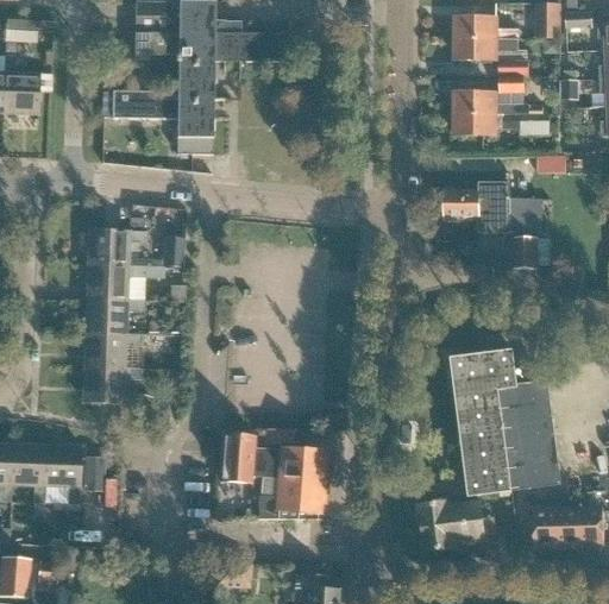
[(135,0),(135,14),(165,14),(165,0),(135,0)]
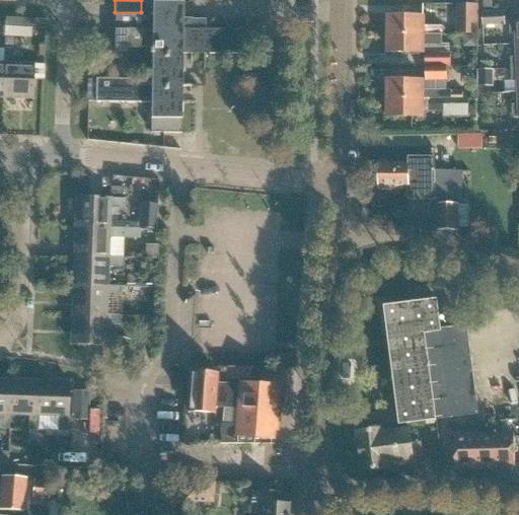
[(151,50),(191,50),(191,47),(203,47),(203,51),(245,52),(247,52),(247,26),(204,26),(205,16),(192,16),(192,15),(182,15),(182,1),(153,0),(152,26),(127,26),(127,45),(150,45),(150,51),(151,51),(151,50)]
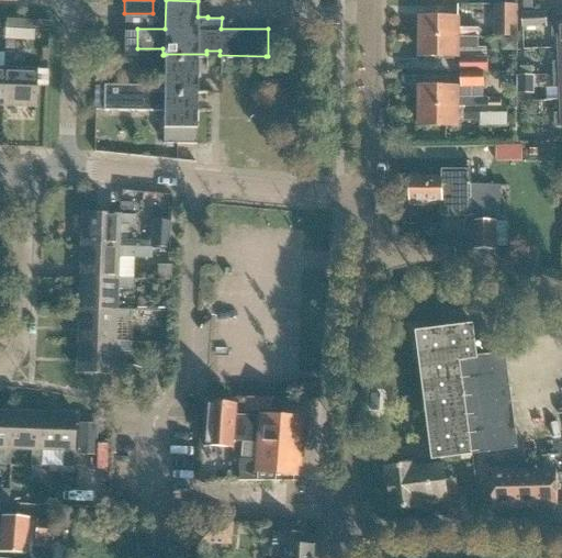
[(518,1),(494,1),(494,33),(518,33),(518,1)]
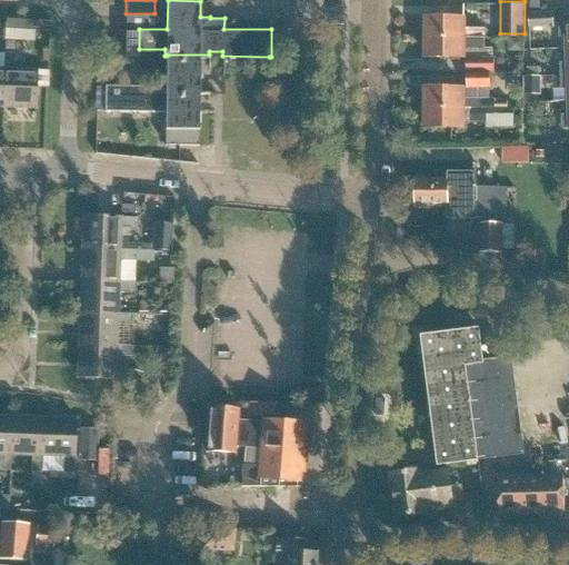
[(553,23),(552,8),(528,9),(529,25),(553,23)]
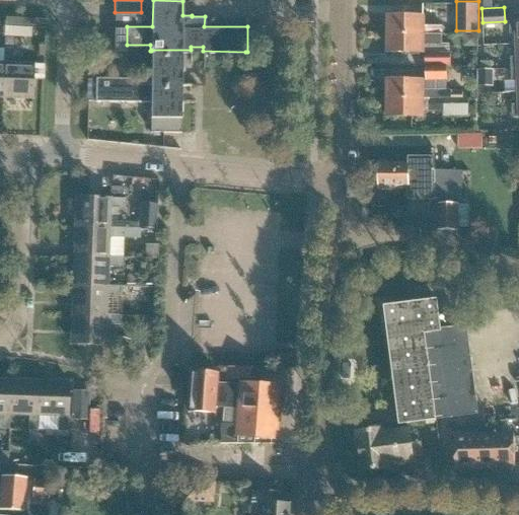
[(389,31),(424,31),(442,31),(443,23),(424,23),(424,13),(389,13),(389,31)]
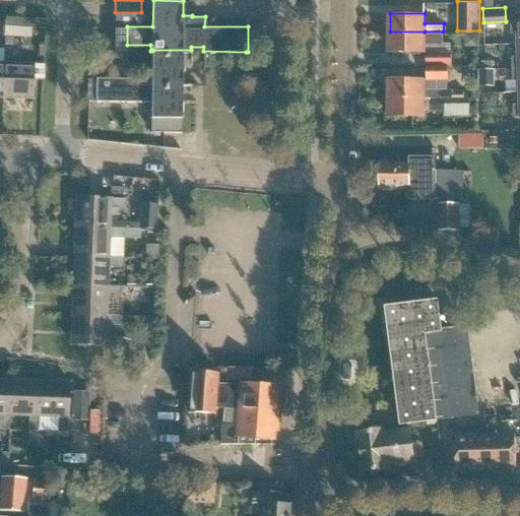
[(4,16),(3,35),(13,35),(23,36),(24,16),(4,16)]
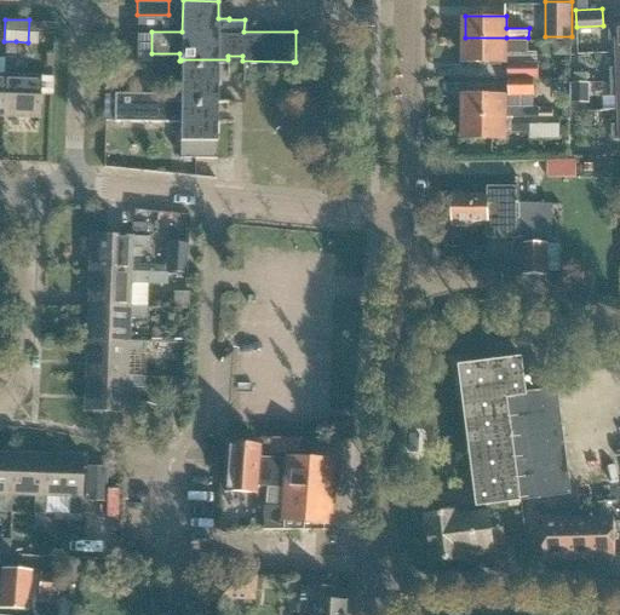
[(616,50),(619,50),(619,21),(609,21),(609,36),(616,36),(616,50)]
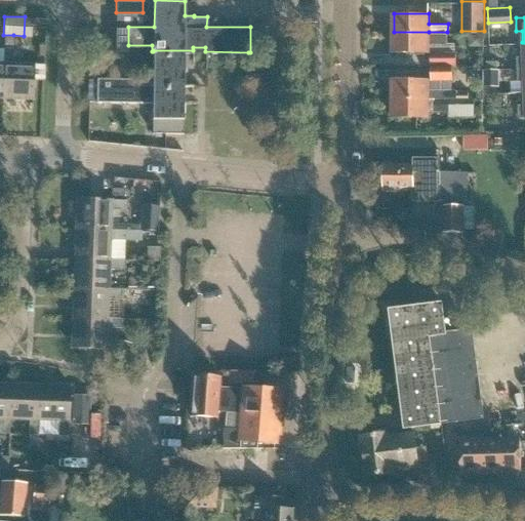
[(128,45),(128,27),(116,27),(115,51),(128,51),(128,45)]
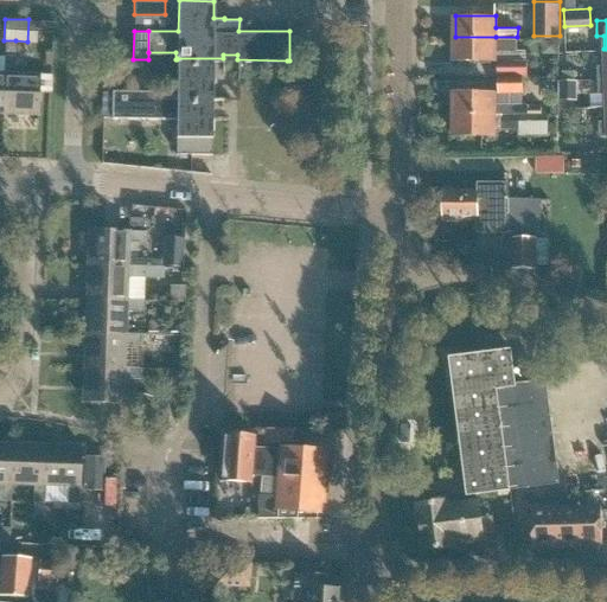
[(494,58),(496,37),(455,37),(455,57),(494,58)]
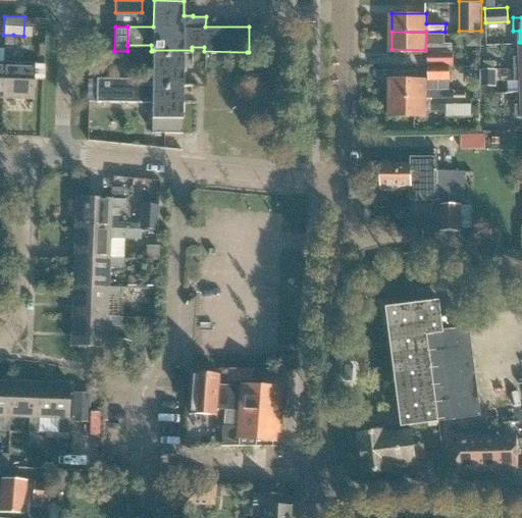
[(3,60),(1,95),(32,97),(33,61),(12,60),(13,35),(3,35),(3,60)]
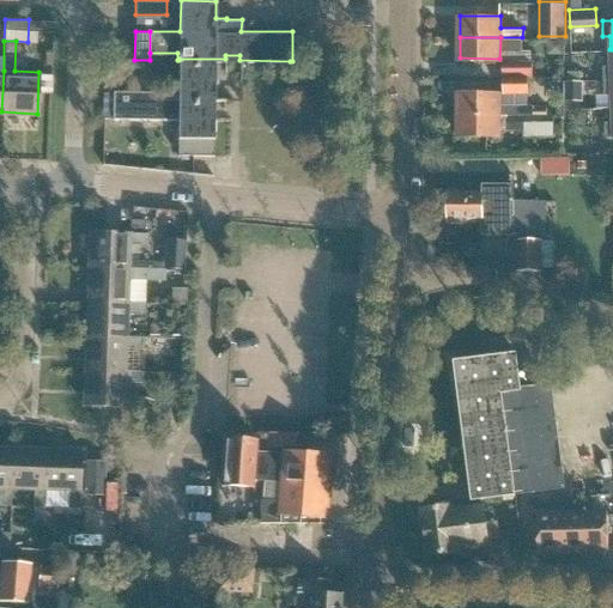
[(224,70),(225,70),(225,59),(178,59),(178,60),(178,97),(214,97),(214,60),(224,60),(224,70)]
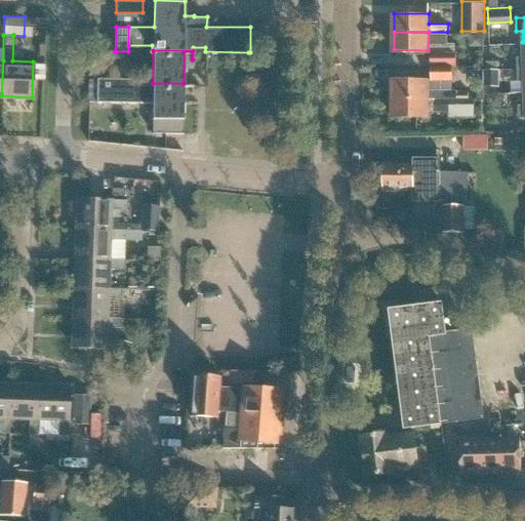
[(431,64),(452,64),(455,64),(455,51),(431,51),(431,64)]
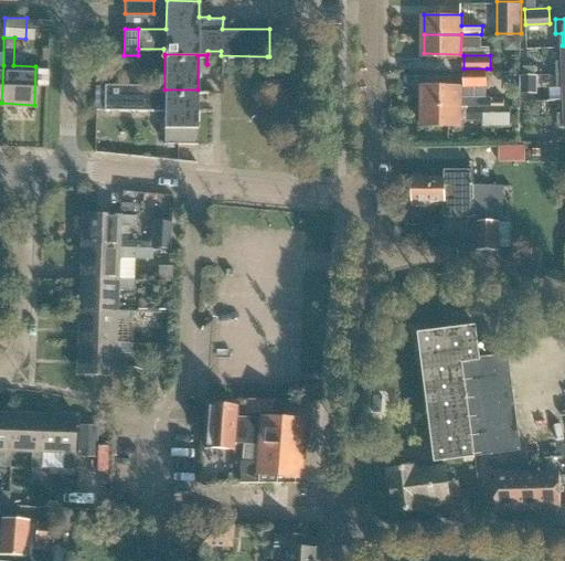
[(487,85),(487,69),(464,69),(464,85),(487,85)]
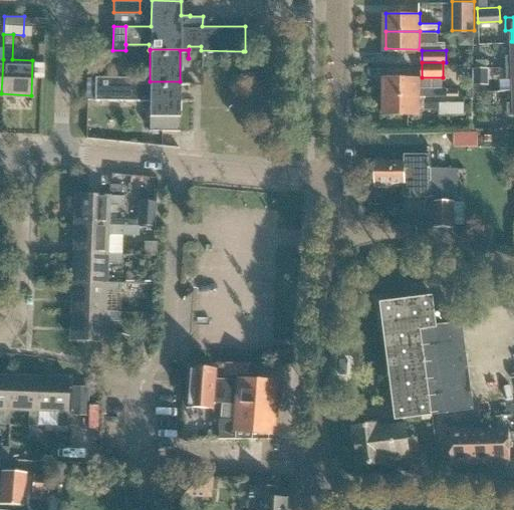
[(486,74),(486,65),(477,65),(474,65),(474,74),(486,74)]
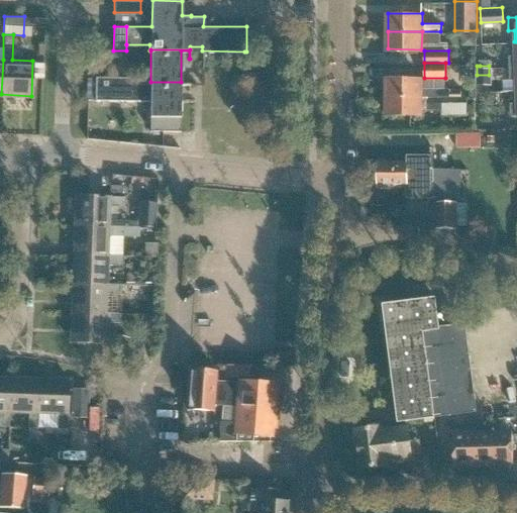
[(387,95),(449,96),(449,88),(421,87),(421,78),(387,77),(387,95)]
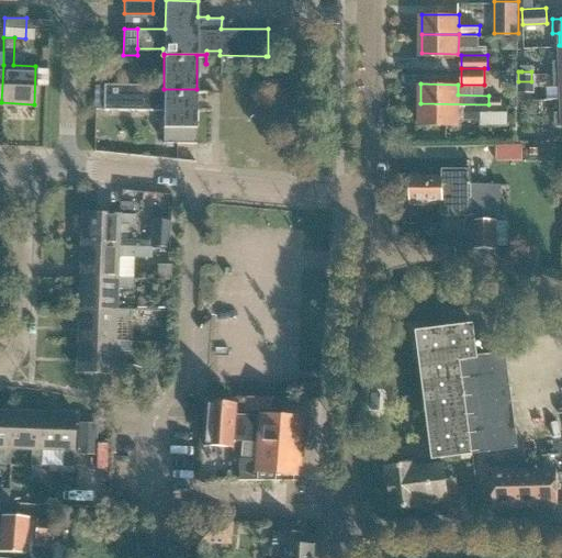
[(206,89),(197,89),(164,89),(163,141),(195,141),(197,99),(206,100),(206,89)]
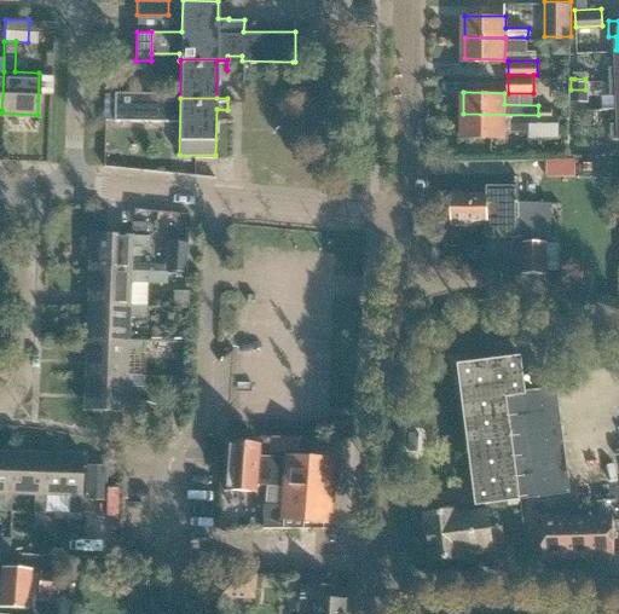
[(538,115),(463,114),(463,135),(504,135),(504,127),(530,128),(530,134),(559,134),(559,115),(538,115)]
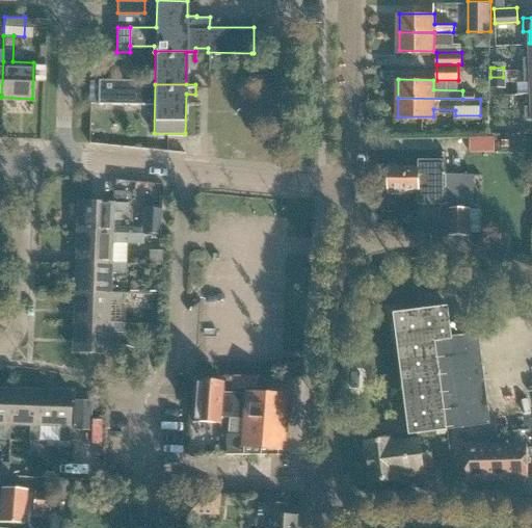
[(471,135),(471,150),(496,150),(496,135),(471,135)]
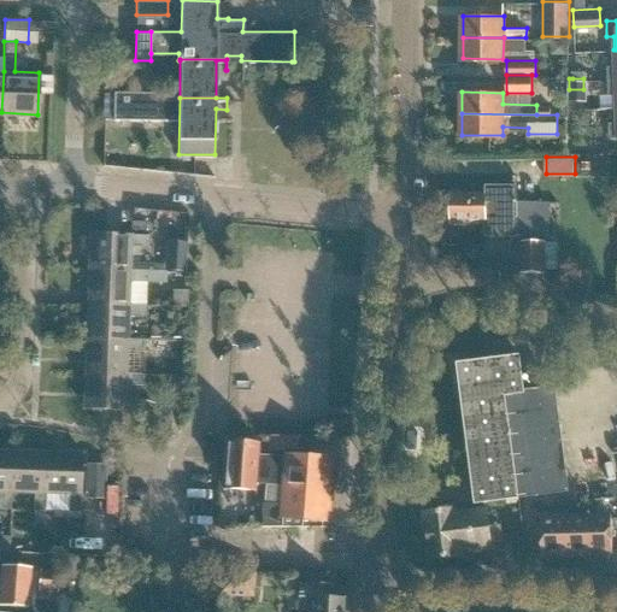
[(451,189),(451,222),(486,222),(486,233),(516,233),(522,233),(522,270),(542,270),(542,266),(542,237),(538,237),(538,233),(538,200),(517,200),(517,183),(486,183),(486,189),(451,189)]
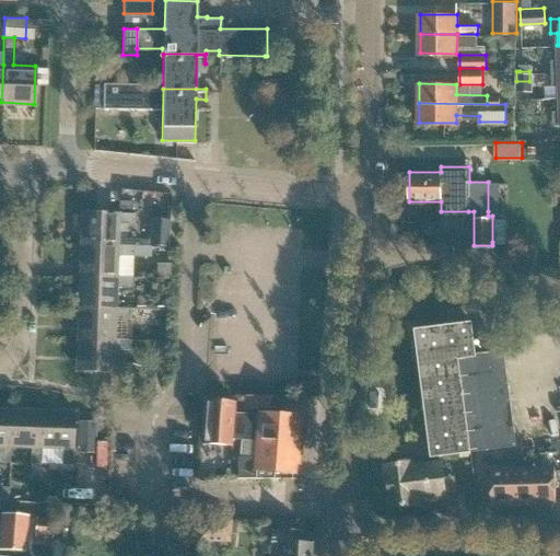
[(80,242),(117,243),(118,221),(133,222),(135,212),(81,210),(80,242)]
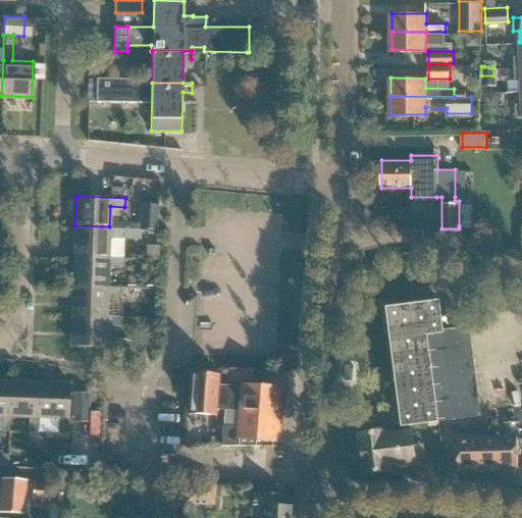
[(156,227),(157,203),(141,202),(140,226),(156,227)]
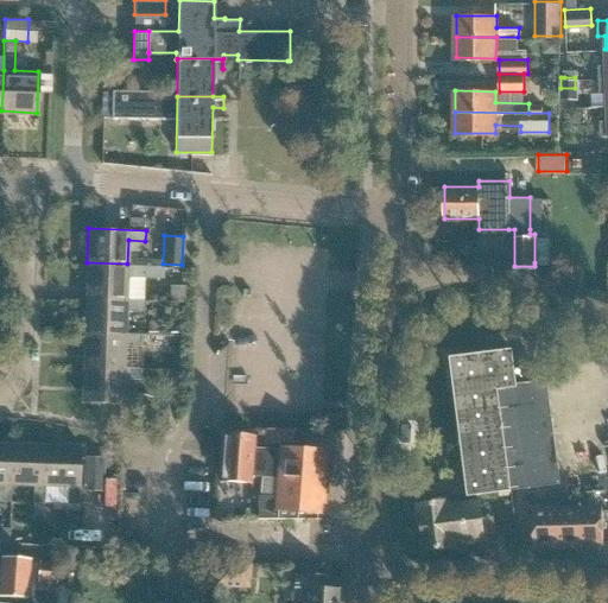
[(164,265),(127,264),(87,262),(86,296),(126,297),(127,274),(164,275),(164,265)]
